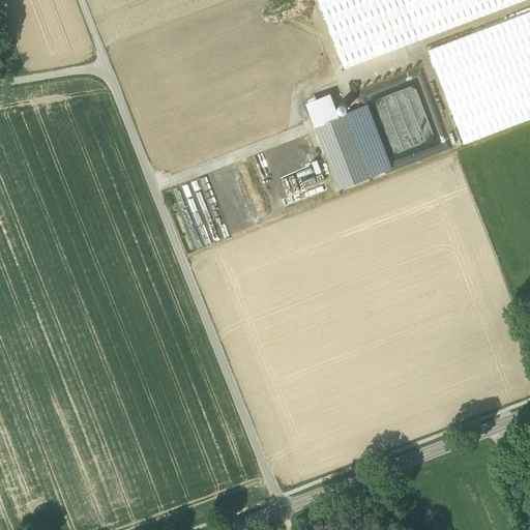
[(319,0),(345,67),(521,0),(319,0)]
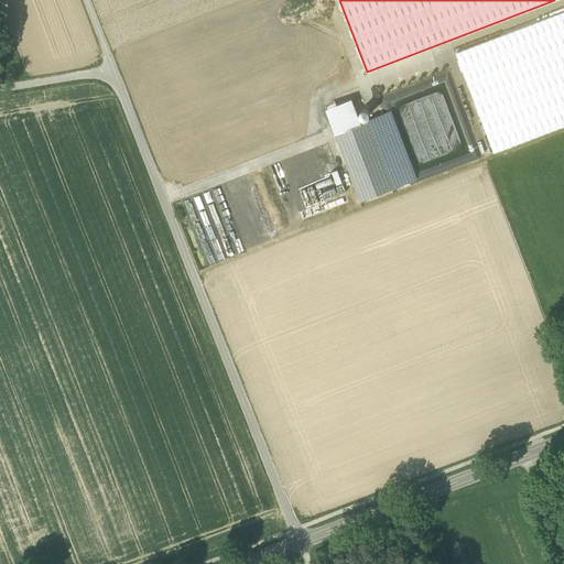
[(563,10),(456,52),(494,151),(563,125),(563,10)]
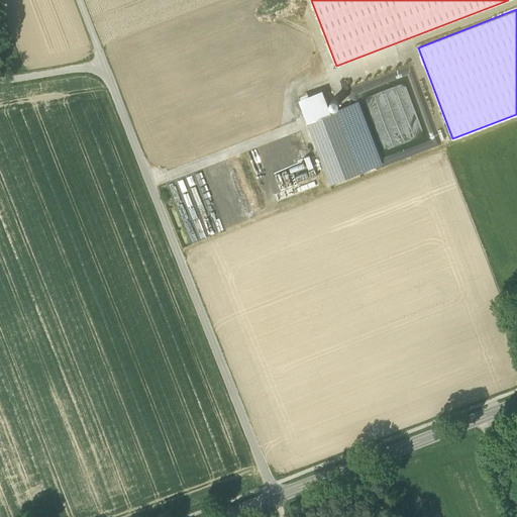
[(359,83),(375,133),(392,127),(397,141),(431,131),(412,70),(409,71),(409,69),(389,76),(389,74),(359,83)]
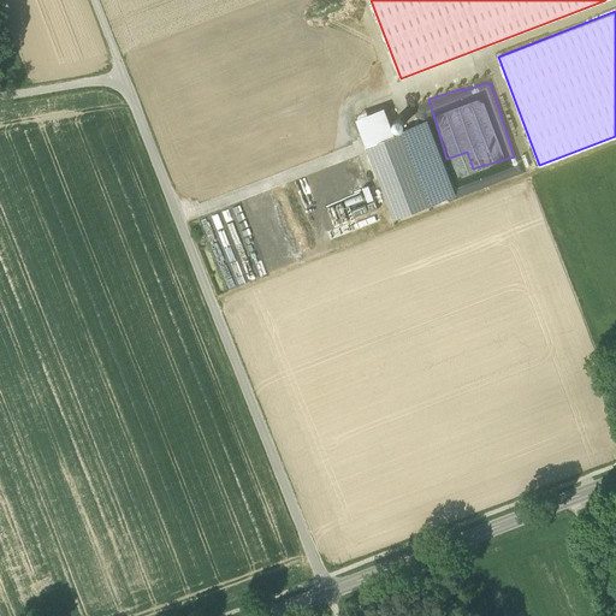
[(356,118),(366,144),(395,134),(384,107),(356,118)]
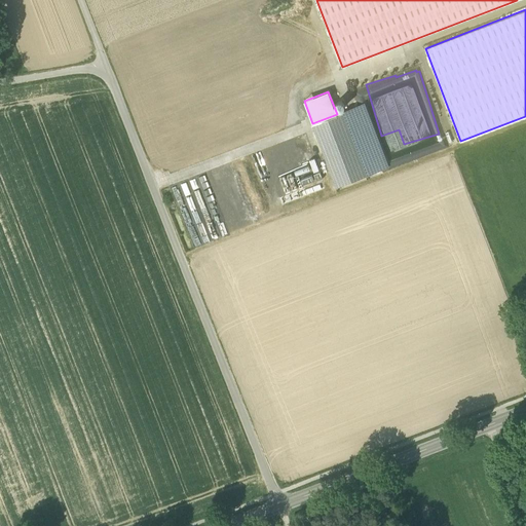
[(338,101),(336,104),(336,107),(339,109),(342,108),(344,106),(343,103),(341,101),(338,101)]
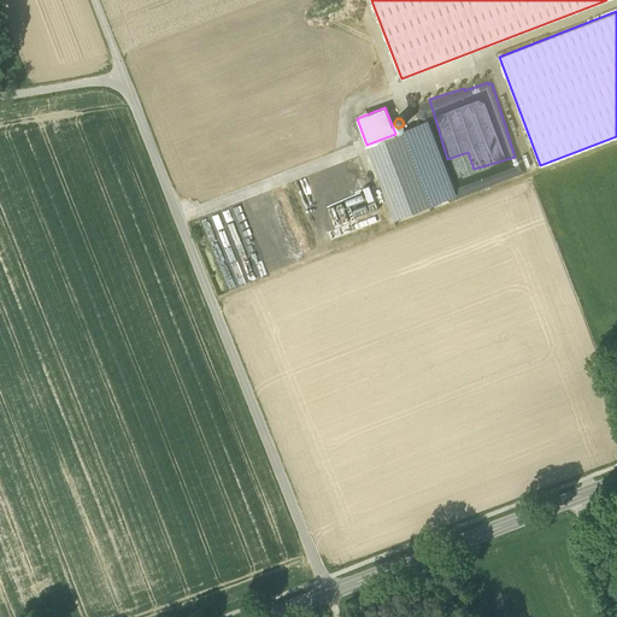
[(401,130),(430,205),(456,195),(427,122),(401,130)]
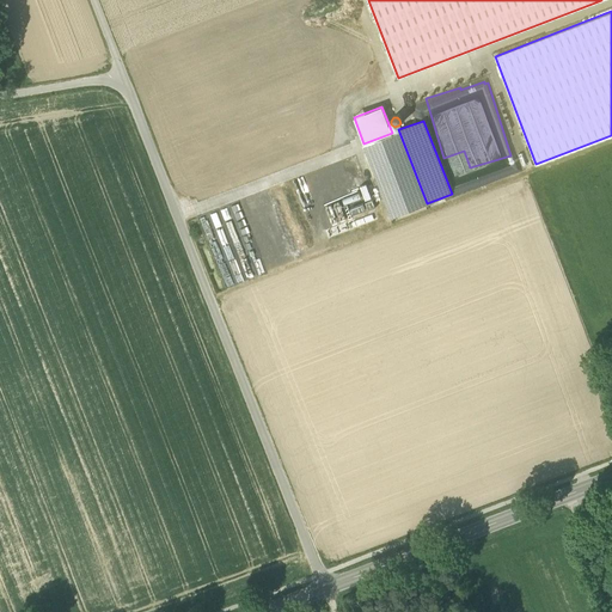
[(427,203),(398,129),(392,133),(363,144),(392,216),(427,203)]
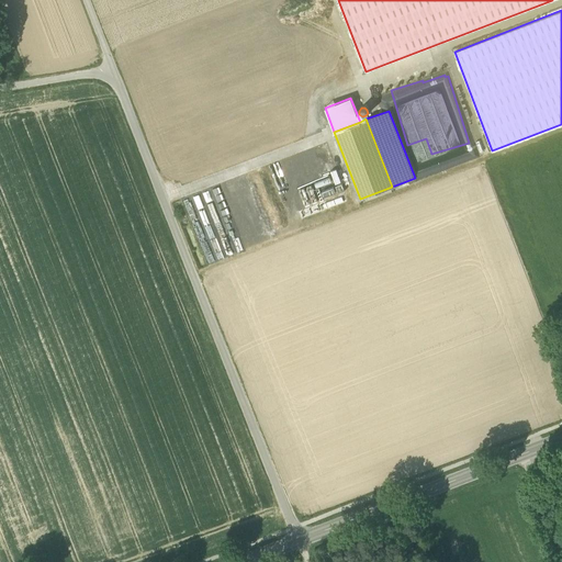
[(332,170),(336,182),(343,180),(337,168),(332,170)]
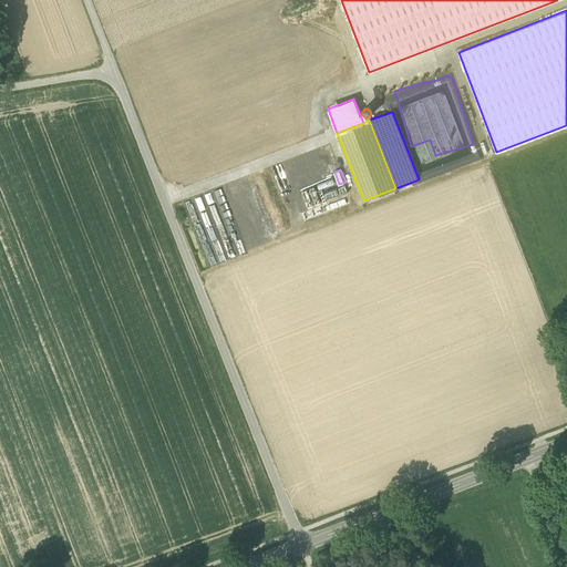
[(327,199),(349,193),(347,185),(325,192),(327,199)]
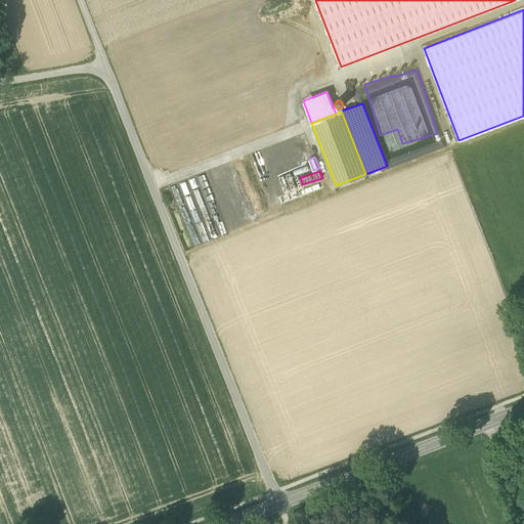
[(284,188),(294,187),(293,174),(282,175),(284,188)]
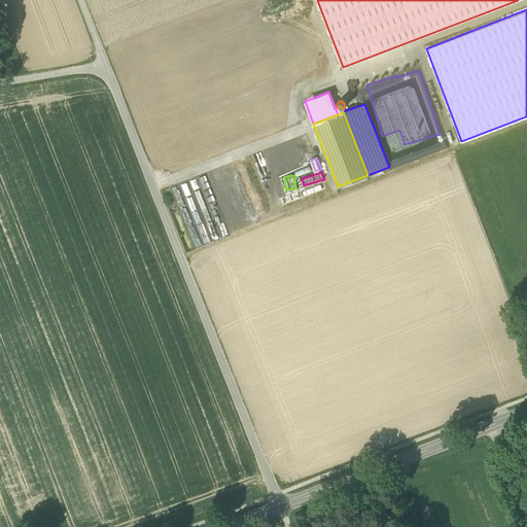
All buildings are outlined.
